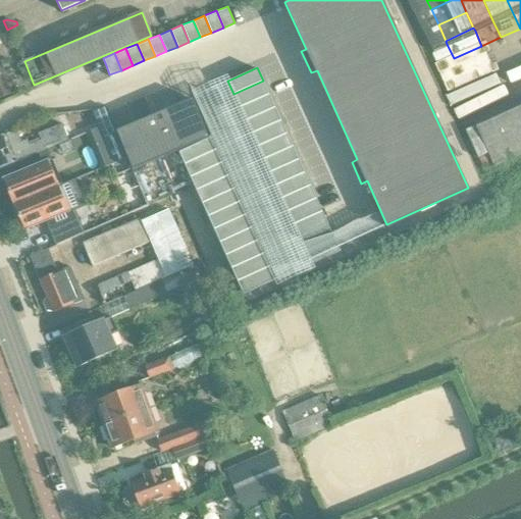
[(0,99),(10,94),(1,70),(0,70),(0,99)]
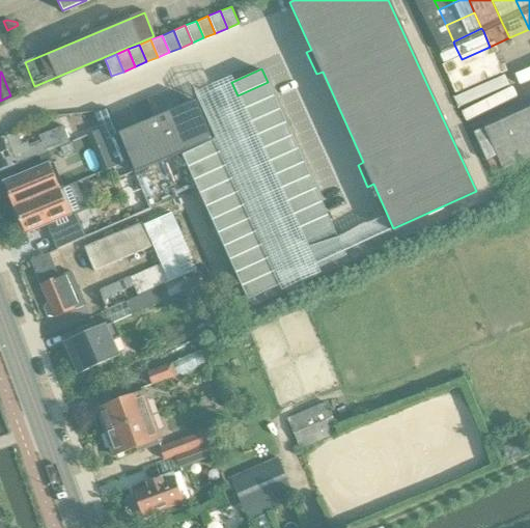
[(228,76),(194,90),(216,139),(222,151),(228,165),(233,178),(240,191),(246,204),(252,218),(257,230),(263,244),(270,257),(275,270),(281,283),(315,268),(309,254),(303,241),(298,228),(291,215),(285,201),(279,188),(274,175),(268,162),(261,148),(255,135),(249,122),(244,109),(238,95),(231,82),(228,76)]
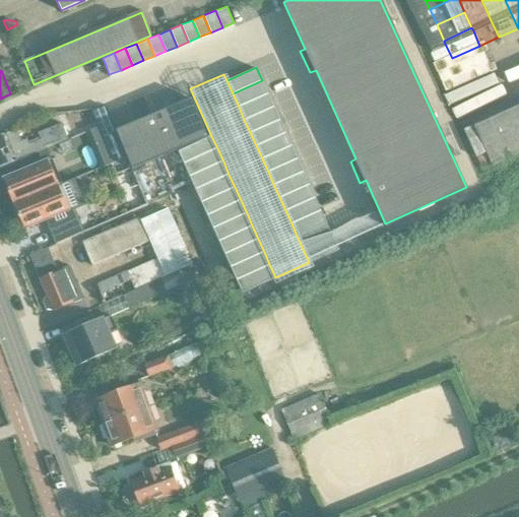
[(262,80),(233,93),(239,107),(268,93),(262,80)]
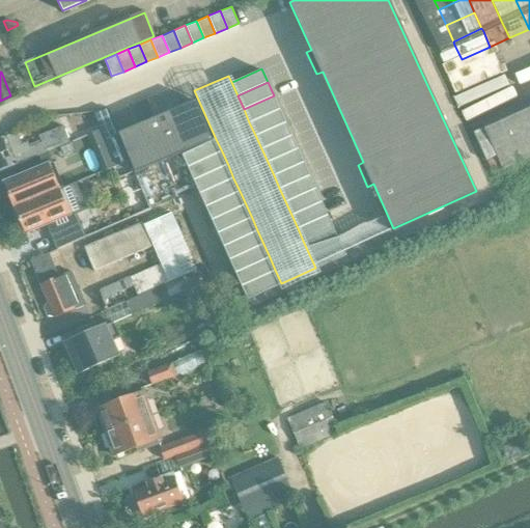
[(274,95),(244,109),(249,122),(280,108),(274,95)]
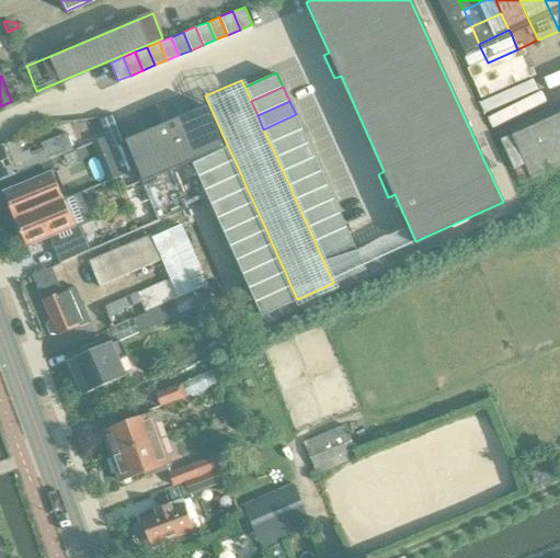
[(559,162),(559,103),(507,127),(511,133),(500,138),(513,168),(524,162),(530,177),(559,162)]
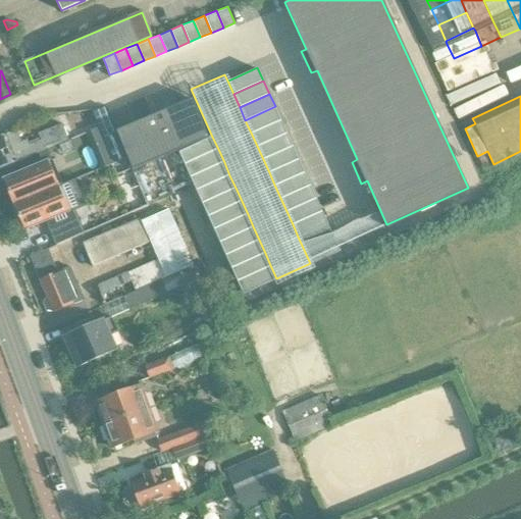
[(193,99),(116,131),(127,156),(133,168),(158,158),(209,137),(193,99)]
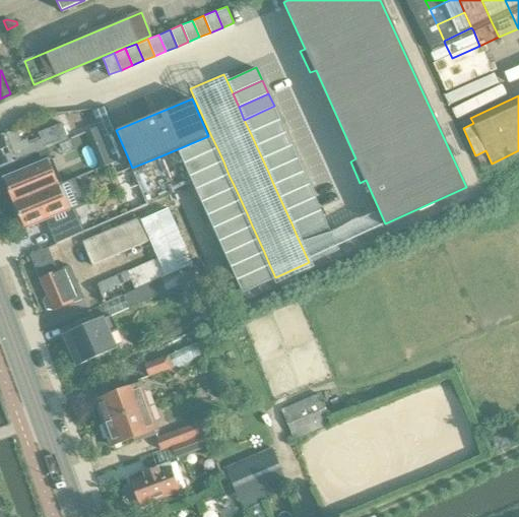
[(105,105),(91,110),(98,125),(106,143),(118,138),(115,131),(113,124),(107,110),(105,105)]
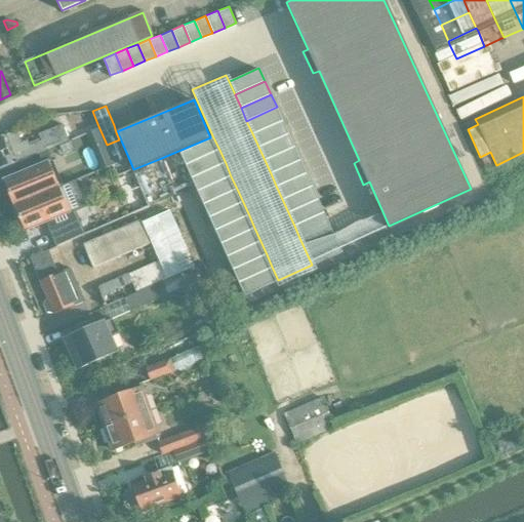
[(277,107),(246,121),(247,122),(252,133),(282,120),(277,107)]
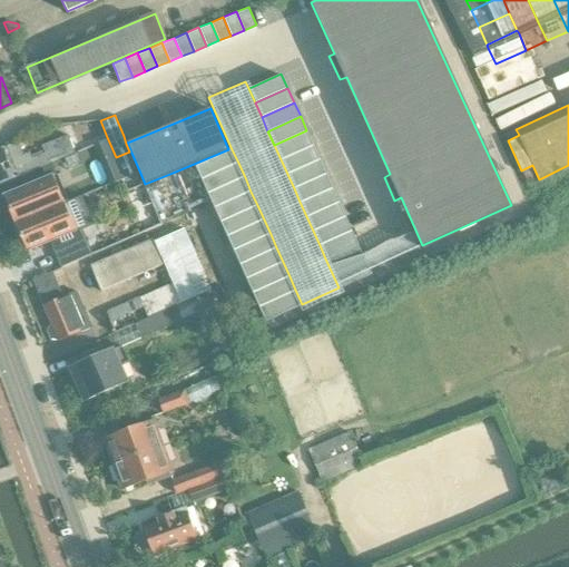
[(306,130),(274,145),(281,159),(313,145),(306,130)]
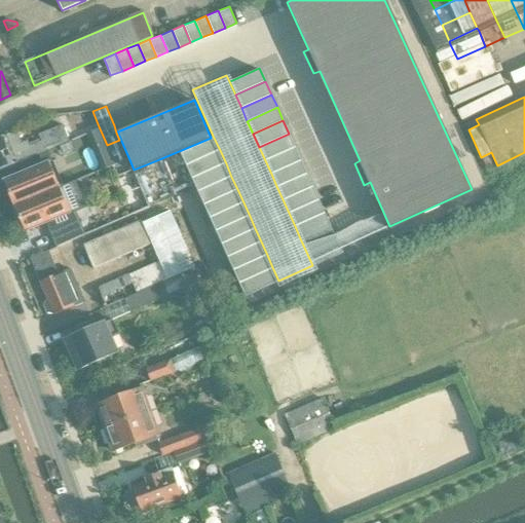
[(31,154),(45,148),(45,149),(69,140),(63,123),(39,133),(42,141),(40,142),(39,139),(29,143),(26,141),(22,142),(16,129),(0,136),(0,169),(32,155),(31,154)]
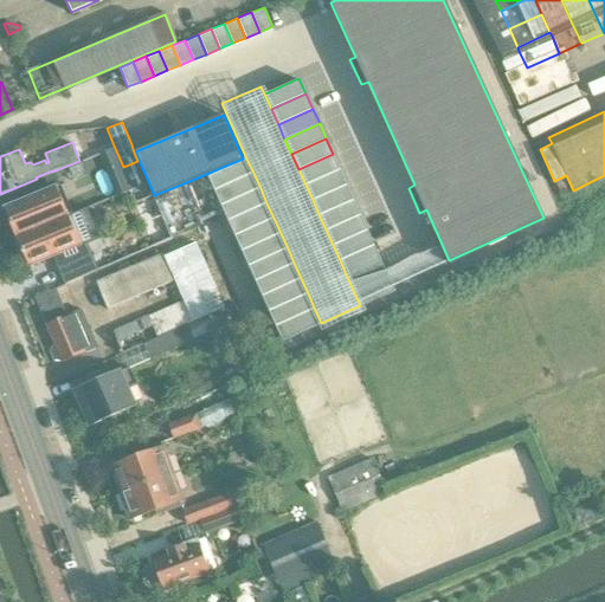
[(333,154),(298,169),(306,185),(340,169),(333,154)]
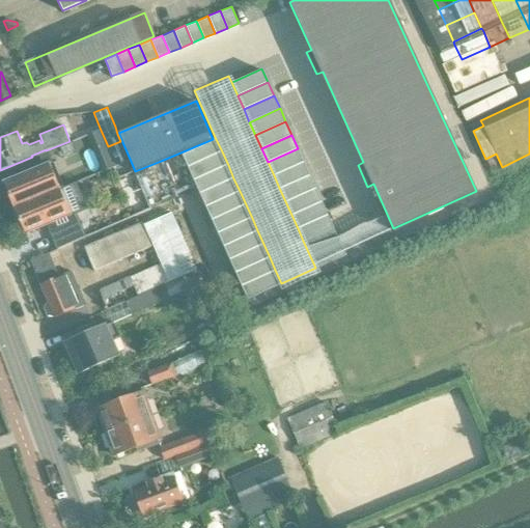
[(213,140),(182,154),(188,167),(222,151),(216,139),(213,140)]
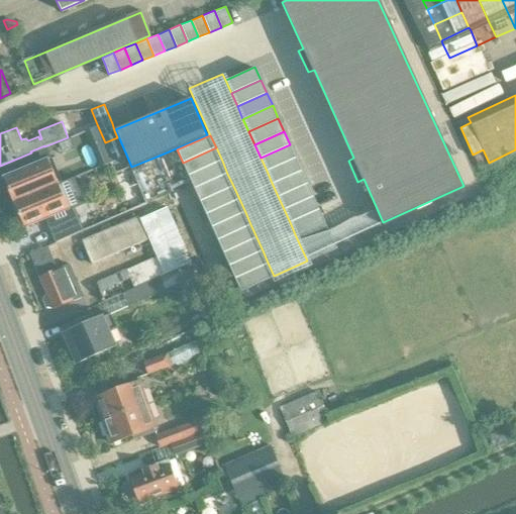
[(105,142),(100,144),(107,163),(125,156),(117,137),(105,142)]
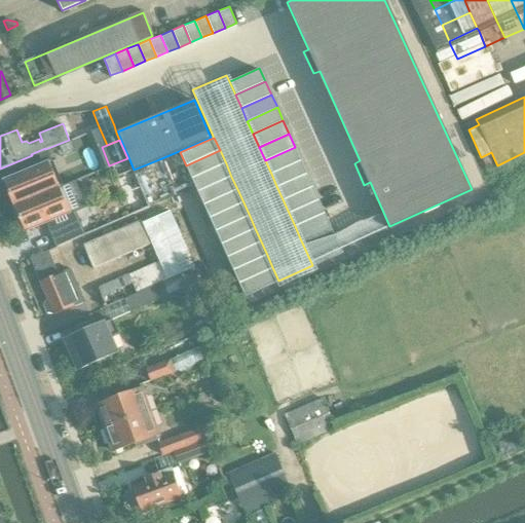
[(295,147),(265,160),(271,174),(301,159),(295,147)]
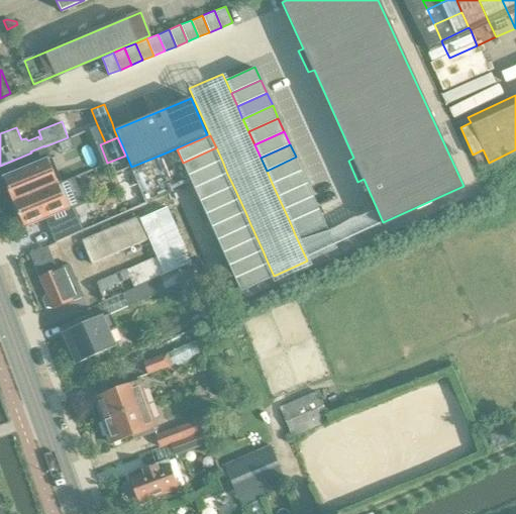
[(216,147),(183,163),(189,176),(222,161),(216,147)]
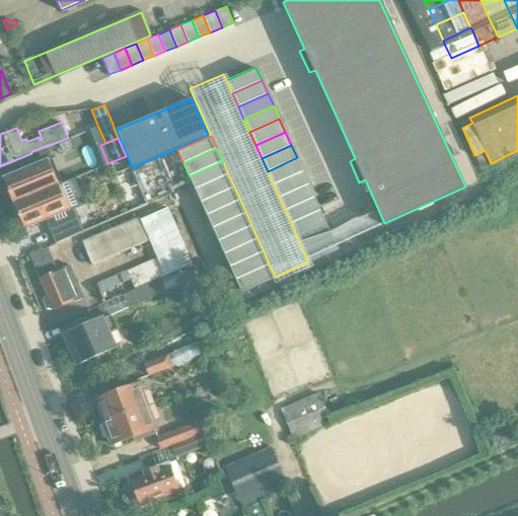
[(52,157),(4,176),(8,188),(7,188),(13,202),(62,181),(52,157)]
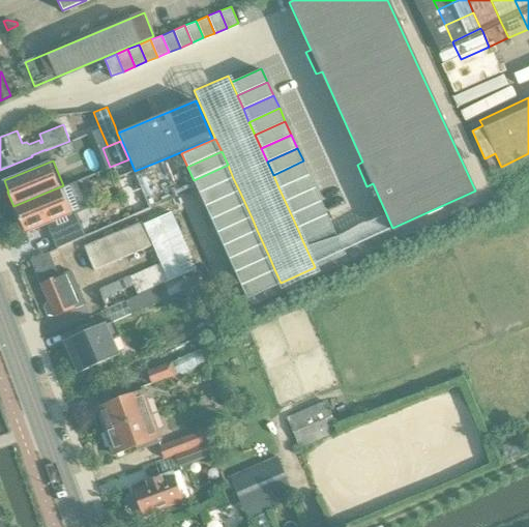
[(303,160),(273,175),(278,187),(310,174),(303,160)]
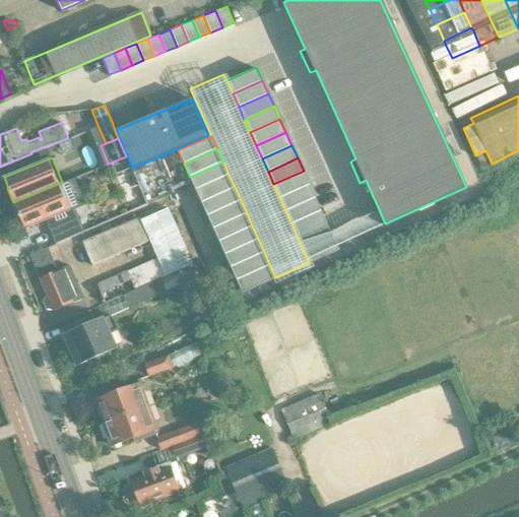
[(223,162),(190,177),(193,183),(196,190),(229,175),(223,162)]
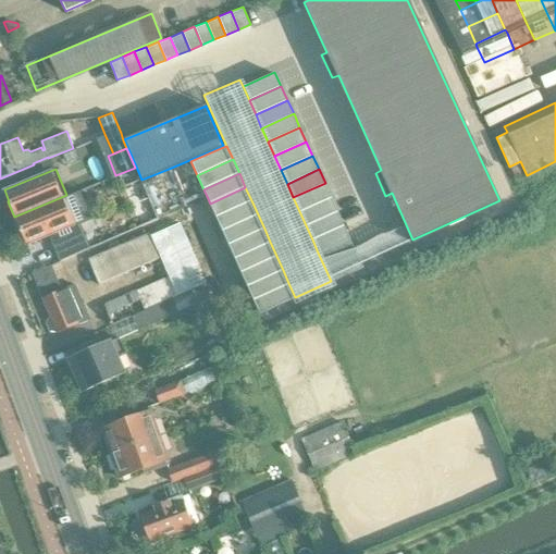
[(325,183),(293,197),(299,211),(331,197),(325,183)]
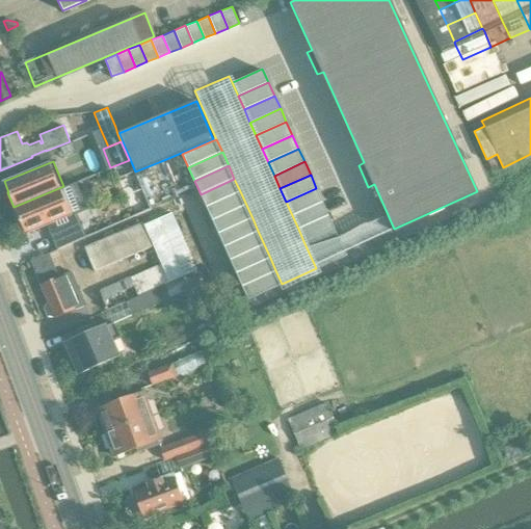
[(234,179),(201,194),(206,207),(240,191),(234,179)]
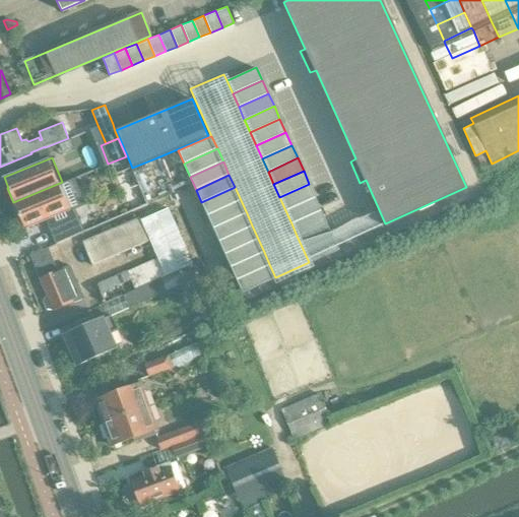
[(62,182),(13,202),(19,216),(20,216),(24,227),(24,228),(45,218),(55,244),(82,232),(72,207),(82,203),(72,178),(62,182)]
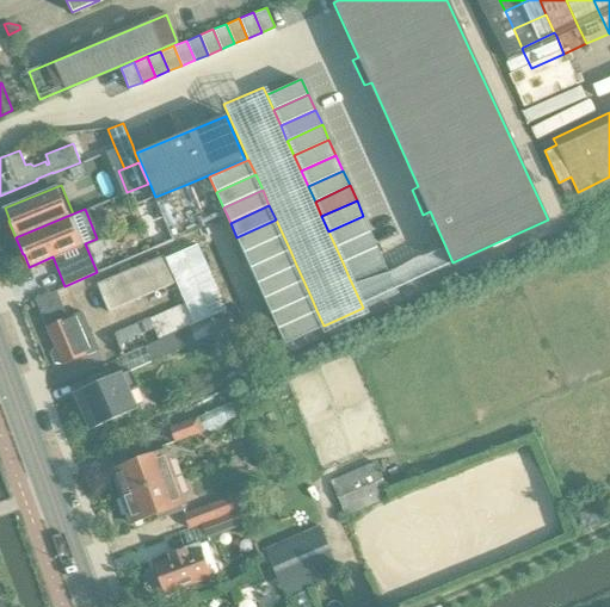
[(363,216),(328,231),(336,247),(370,231),(363,216)]
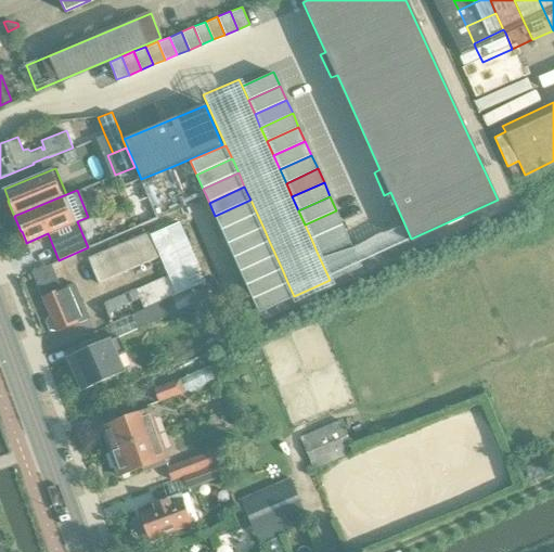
[(250,200),(215,216),(221,230),(257,214),(250,200)]
